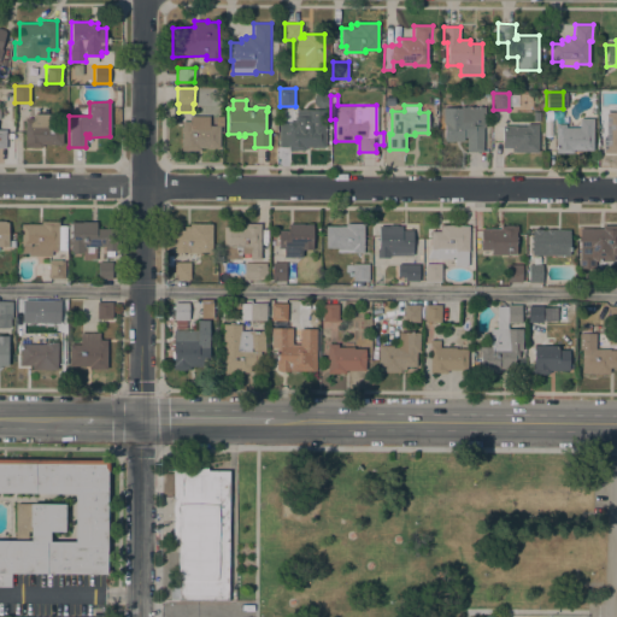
[(485,128),(483,128),(482,152),(466,152),(466,137),(463,137),(463,141),(453,141),(453,142),(444,141),(445,121),(442,121),(442,107),(460,107),(460,106),(485,107),(485,128)]
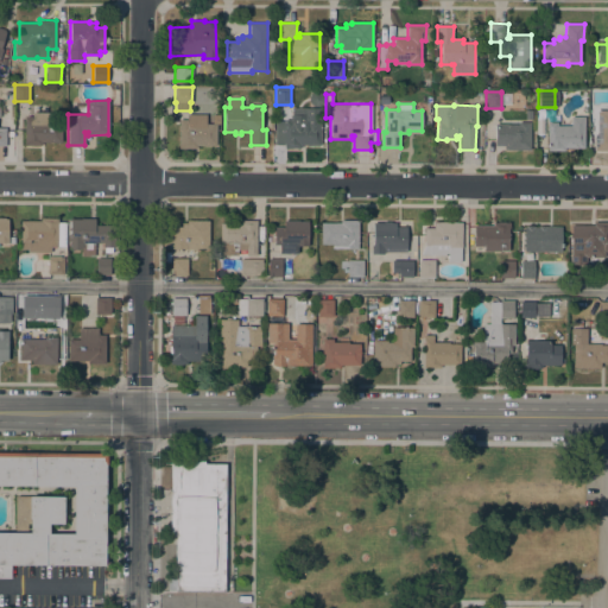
[(276,121),(284,121),(284,120),(291,120),(291,114),(292,114),(292,108),(321,108),(320,145),(301,145),(301,147),(284,147),(284,144),(276,144),(276,121)]
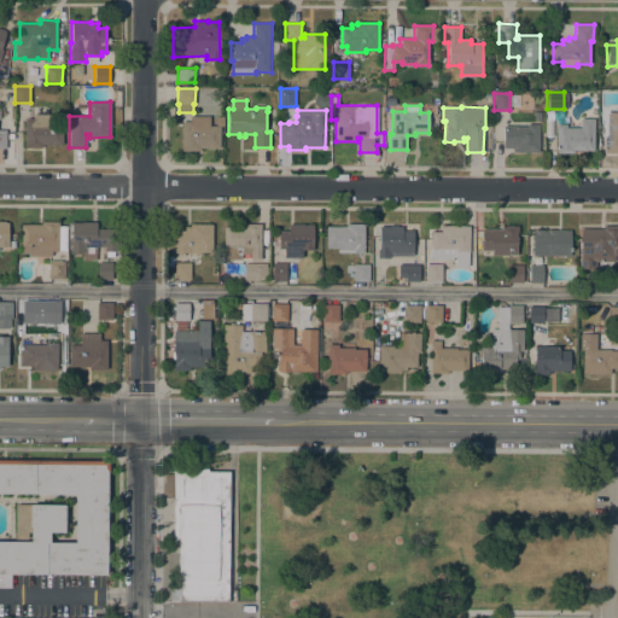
[(617,152),(604,152),(604,138),(599,138),(599,127),(607,127),(607,112),(617,112),(617,152)]
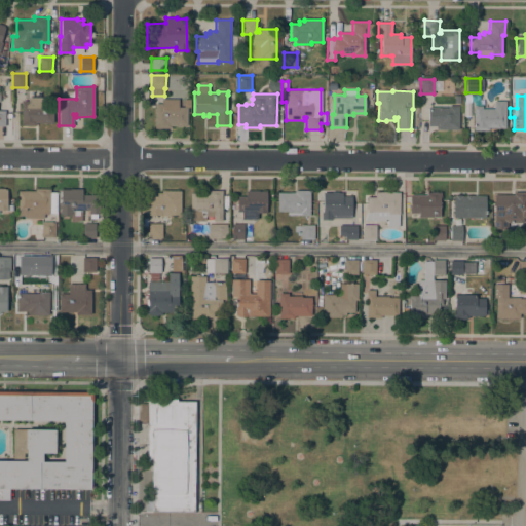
[(22,123),(22,101),(28,101),(28,97),(43,97),(43,107),(53,107),(53,123),(22,123)]
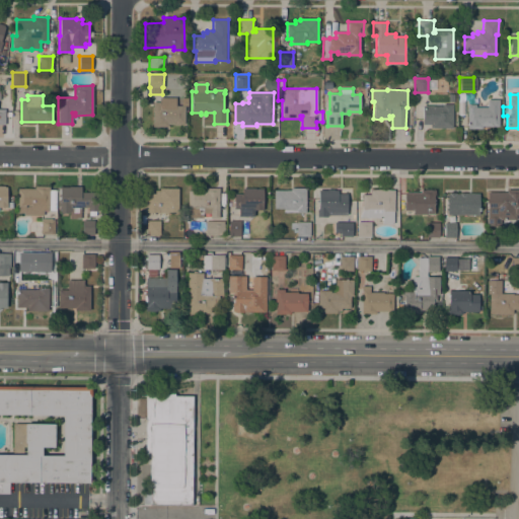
[(153,101),(159,101),(159,97),(176,97),(176,105),(181,105),(181,97),(188,97),(188,105),(184,105),(184,124),(167,124),(167,127),(152,127),(153,101)]
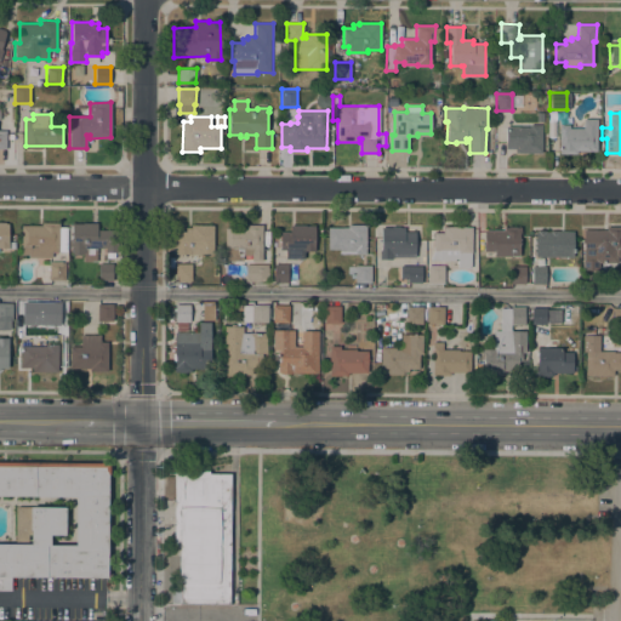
[(597,151),(575,152),(575,154),(559,154),(559,125),(569,125),(569,129),(582,129),(582,119),(597,119),(597,151)]
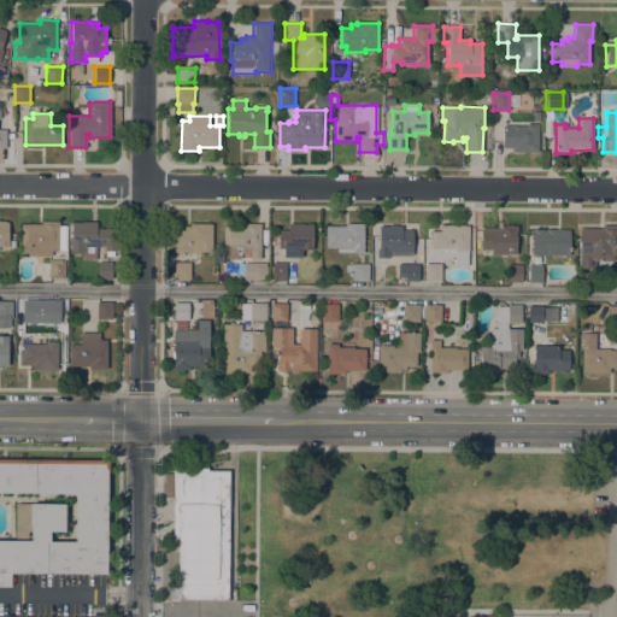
[(512,152),(512,148),(503,147),(503,125),(526,125),(526,124),(538,124),(538,152),(512,152)]
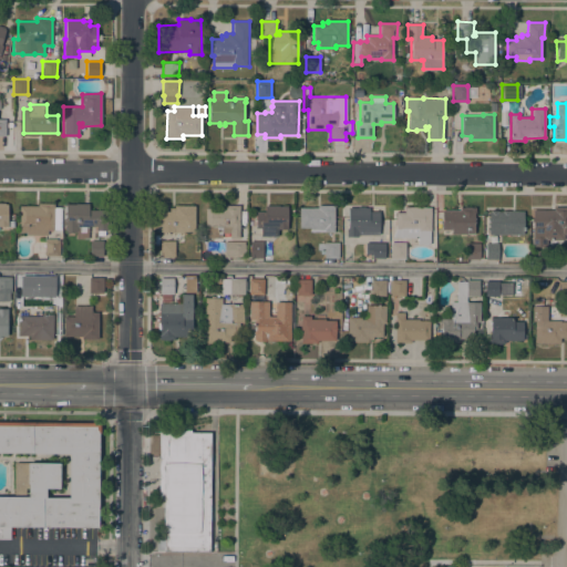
[(0,203),(4,203),(4,204),(8,204),(7,223),(8,223),(8,220),(13,220),(13,226),(0,226),(0,203)]
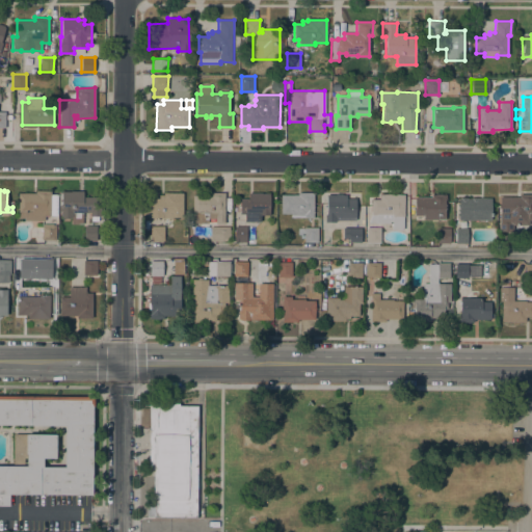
[(35,193),(35,190),(51,191),(51,194),(57,194),(57,215),(50,215),(50,216),(45,216),(45,220),(24,220),(24,218),(19,218),(19,212),(18,212),(18,193),(35,193)]
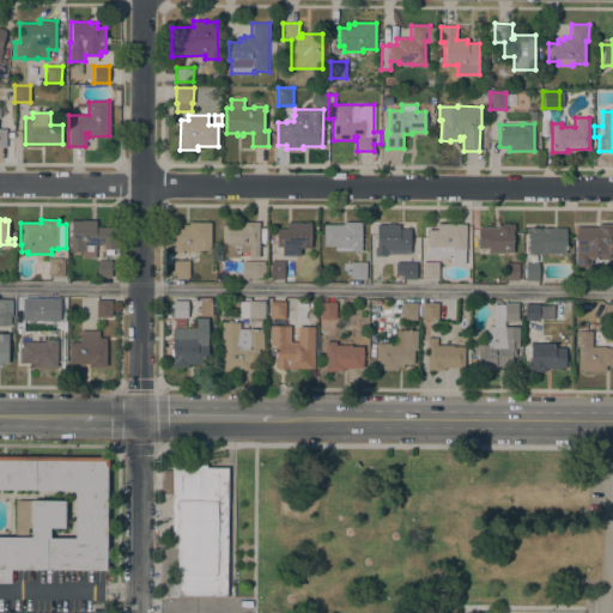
[(71,222),(82,220),(96,220),(96,226),(115,226),(116,249),(113,249),(113,254),(105,254),(105,249),(104,249),(104,244),(95,244),(96,258),(83,259),(82,250),(80,252),(72,252),(70,249),(70,241),(72,241),(71,222)]
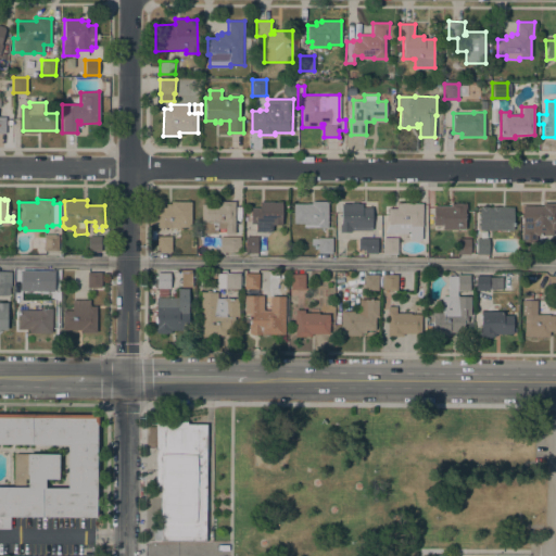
[(149,207),(166,207),(166,204),(171,204),(171,201),(191,201),(191,227),(179,227),(179,228),(168,228),(168,227),(156,227),(156,225),(149,225),(149,207)]
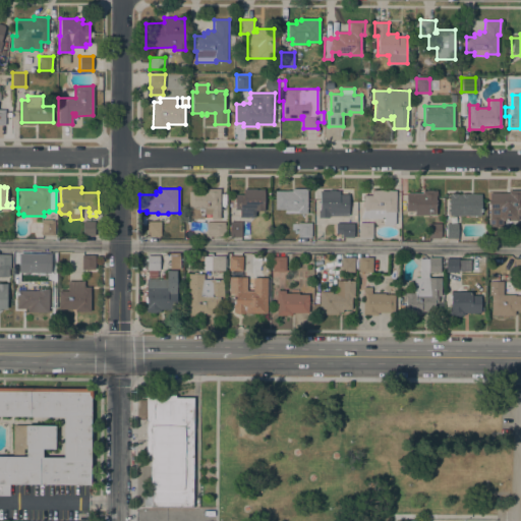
[(220,219),(211,219),(211,214),(204,214),(204,219),(188,218),(188,191),(206,191),(206,188),(220,188),(220,219)]
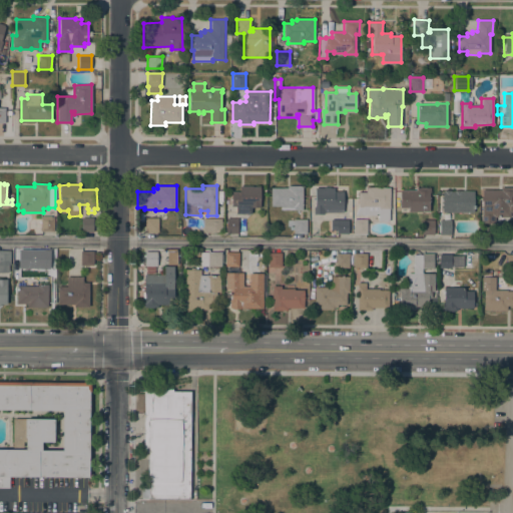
[(235,213),(235,206),(230,206),(231,191),(239,191),(239,185),(252,185),(252,186),(260,186),(260,207),(250,207),(250,214),(235,213)]
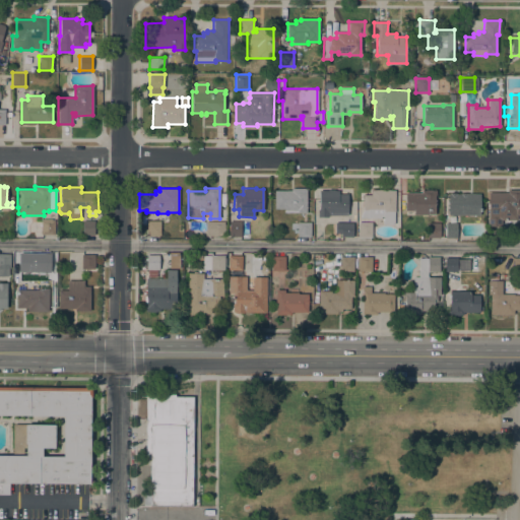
[(307,188),(306,212),(283,212),(284,208),(274,208),(274,202),(270,202),(270,199),(274,199),(274,190),(290,190),(290,188),(307,188)]
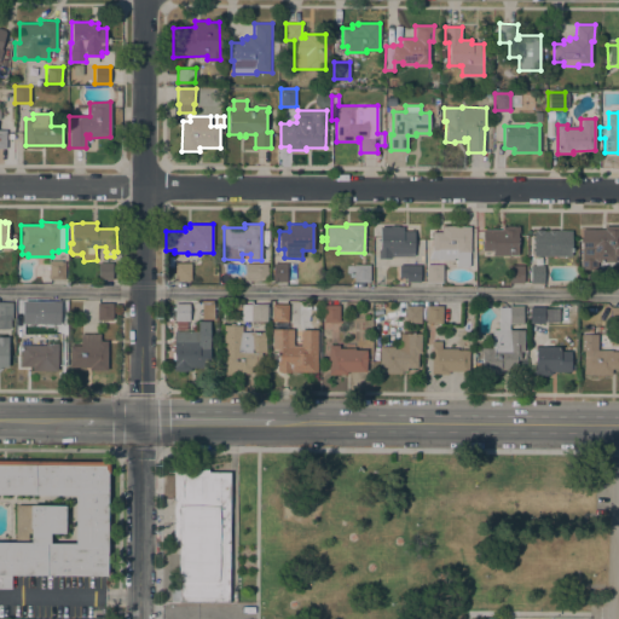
[(414,256),(391,256),(391,259),(379,259),(379,249),(380,249),(380,226),(391,226),(391,225),(398,225),(398,226),(403,226),(403,231),(414,231),(414,256)]
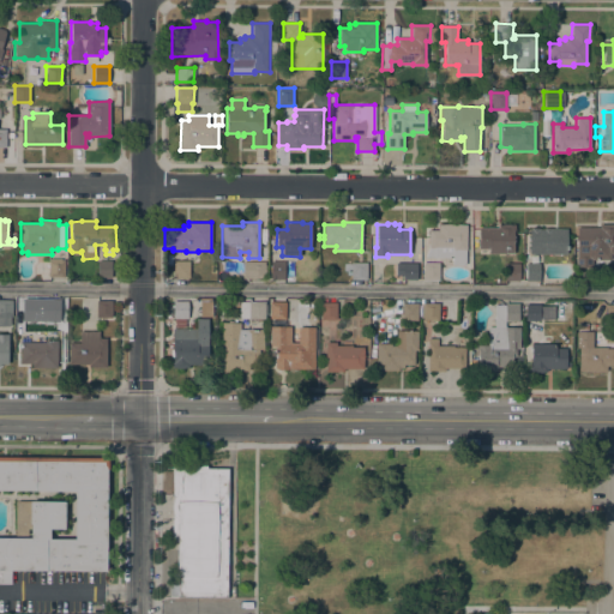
[(489,253),(489,248),(479,248),(479,228),(498,228),(498,224),(503,224),(503,223),(510,223),(510,224),(515,224),(515,232),(513,232),(513,253),(489,253)]
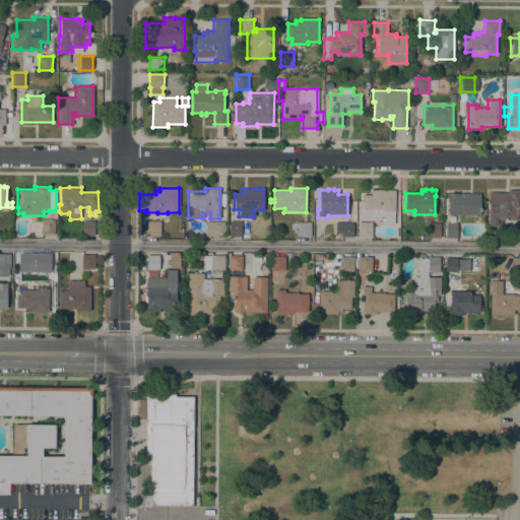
[(363,195),(371,195),(371,190),(394,190),(394,212),(394,224),(383,224),(383,218),(360,218),(363,210),(363,195)]
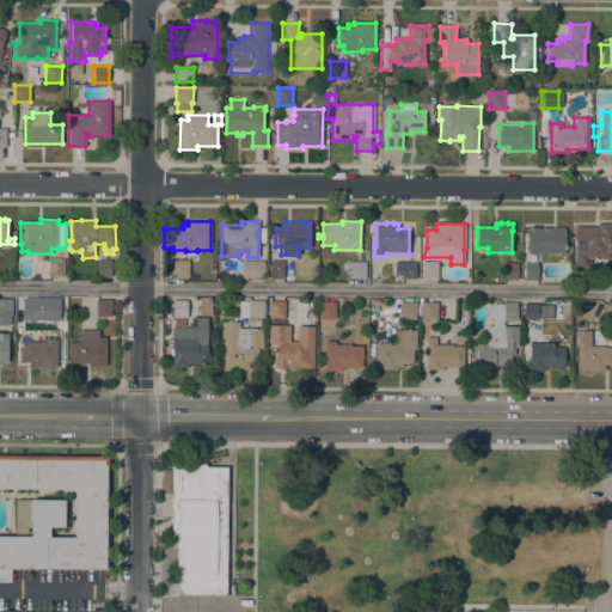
[(598,226),(598,224),(611,224),(611,252),(609,252),(609,258),(589,258),(589,267),(574,267),(574,256),(575,256),(575,226),(598,226)]
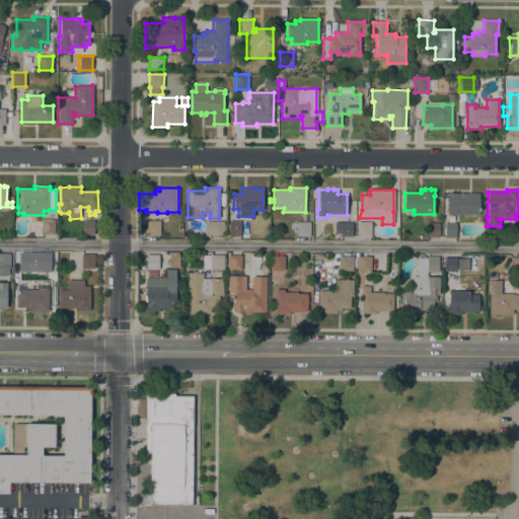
[(447,215),(447,193),(448,193),(455,193),(455,194),(459,194),(459,193),(466,193),(478,194),(478,215),(447,215)]
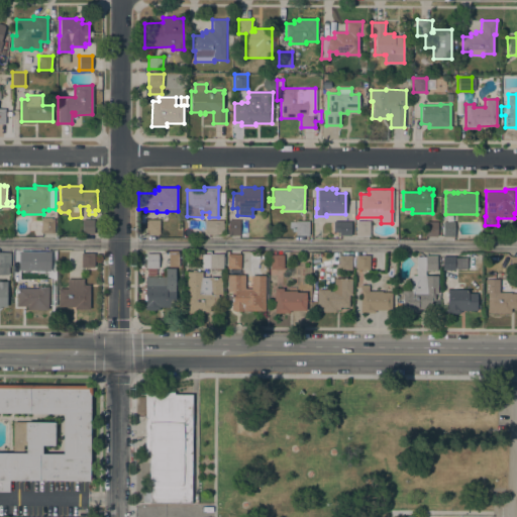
[(55,233),(40,233),(40,218),(41,218),(41,217),(52,217),(52,218),(55,218),(55,233)]
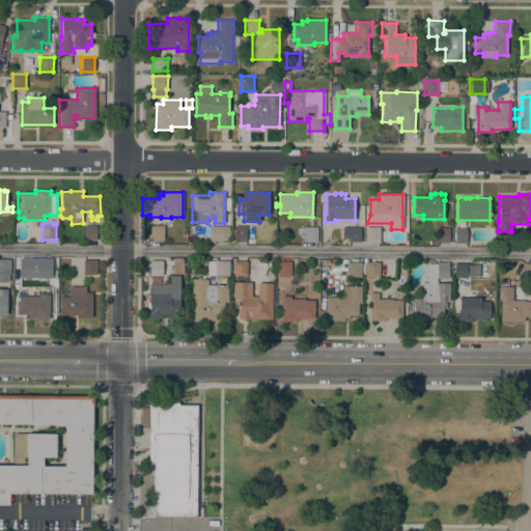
[(84,225),(96,225),(95,240),(84,240),(84,225)]
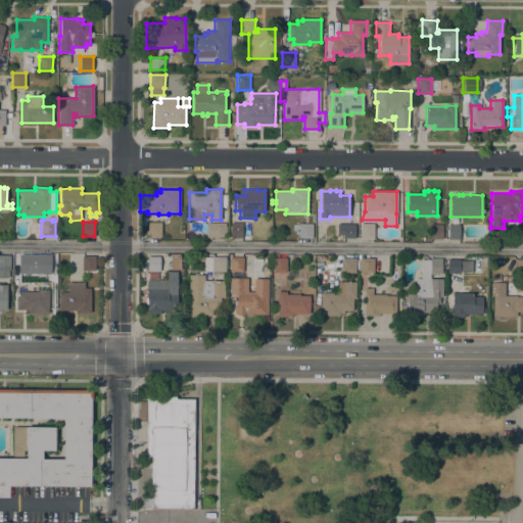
[(148,237),(147,222),(161,222),(161,237),(148,237)]
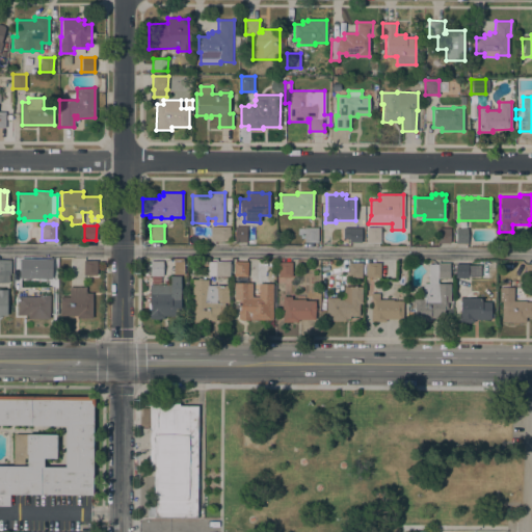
[(210,227),(230,227),(230,230),(231,230),(231,240),(230,240),(230,241),(210,241),(210,227)]
